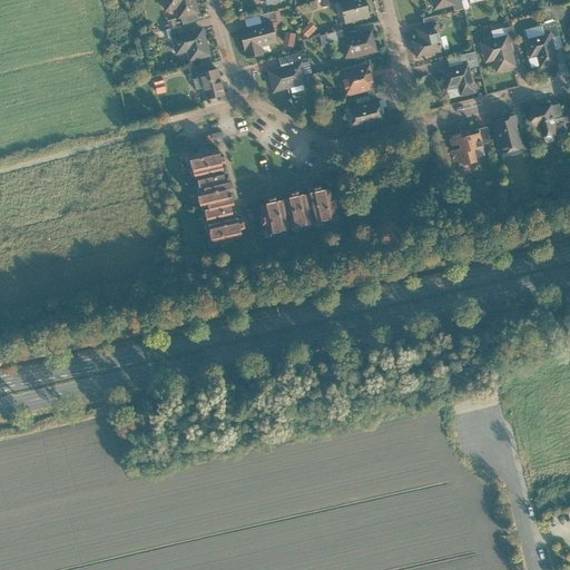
[(197,11),(194,0),(158,0),(161,11),(173,8),(175,17),(178,17),(195,12),(197,11)]
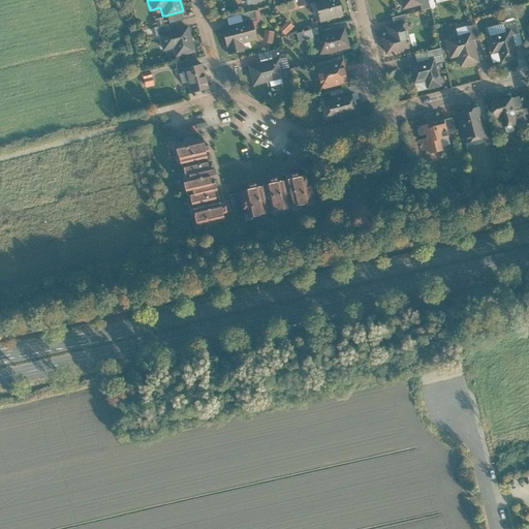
[(342,14),(337,0),(317,0),(313,1),(318,21),(342,14)]
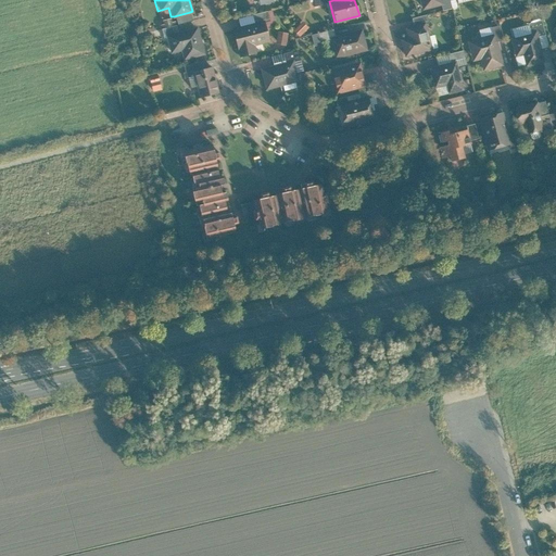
[(419,0),(421,9),(441,4),(443,3),(441,0),(419,0)]
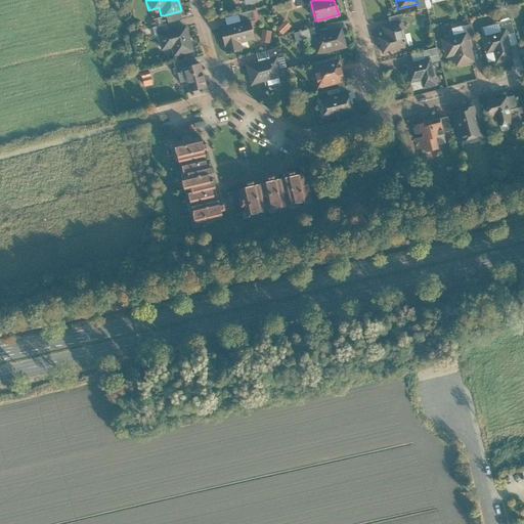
[(416,0),(418,3),(416,4),(417,8),(425,6),(423,0),(416,0)]
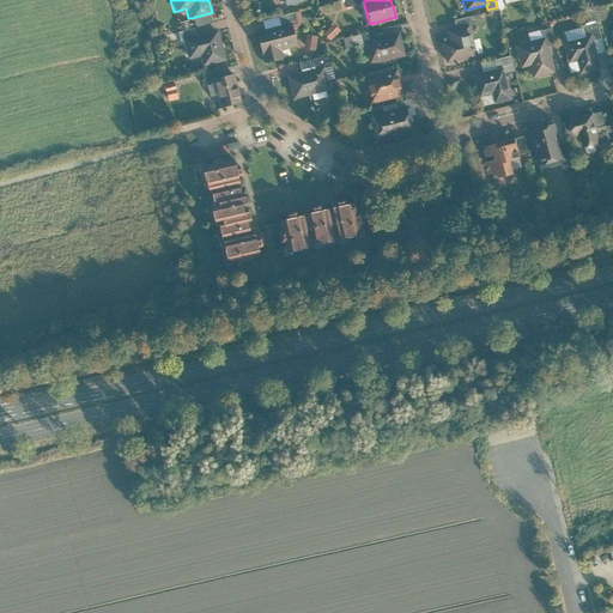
[(277,16),(279,24),(290,20),(290,23),(296,22),(293,11),(277,16)]
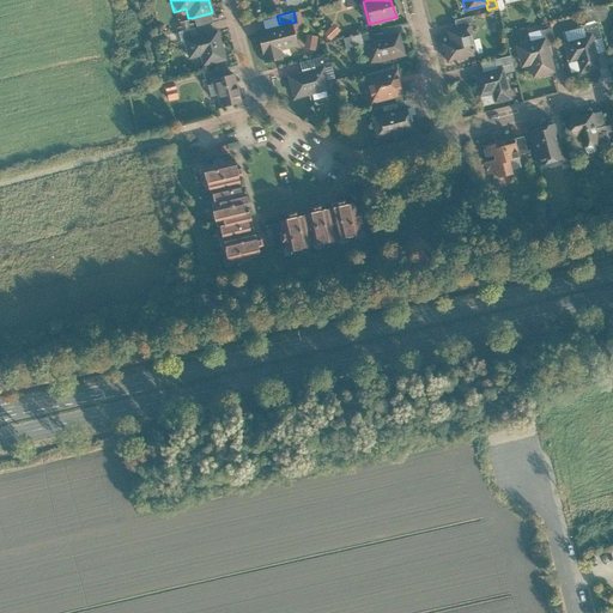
[(210,13),(192,18),(194,25),(211,20),(210,13)]
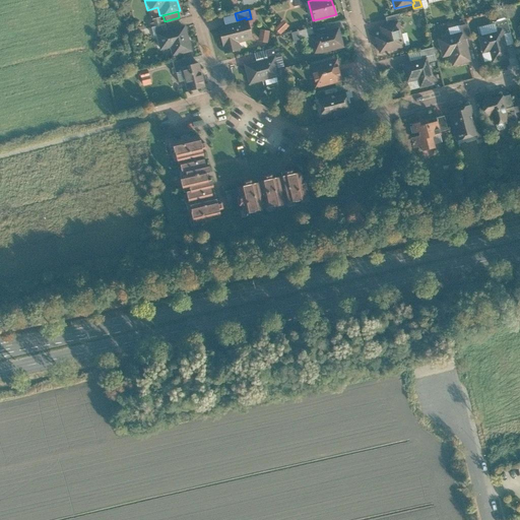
[(384,16),(386,22),(397,19),(398,21),(400,21),(398,12),(384,16)]
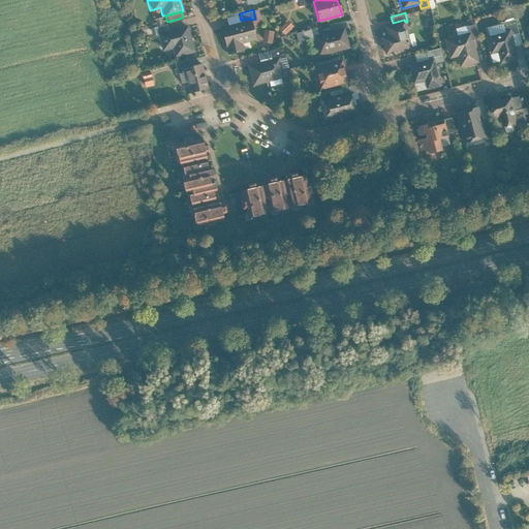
[(241,21),(219,26),(226,54),(243,50),(241,41),(255,38),(250,20),(250,18),(241,21)]
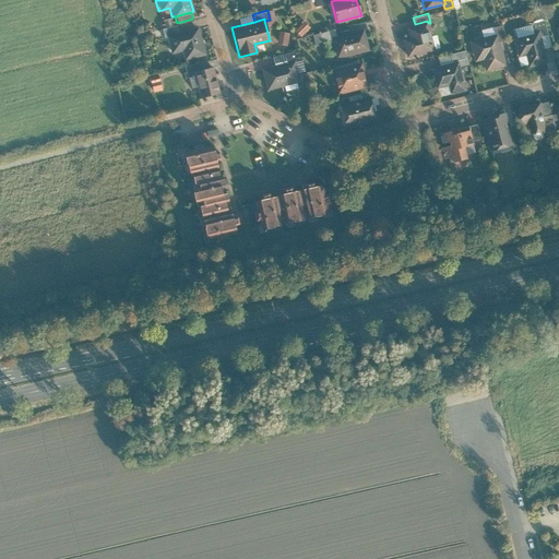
[(530,23),(532,32),(539,30),(540,35),(548,34),(544,19),(530,23)]
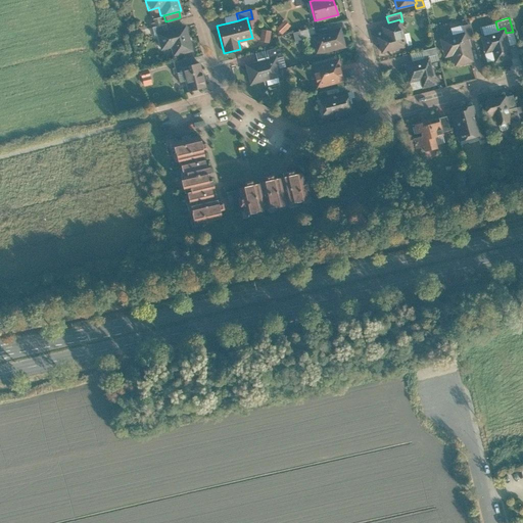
[(283,35),(291,26),(285,19),(277,29),(283,35)]
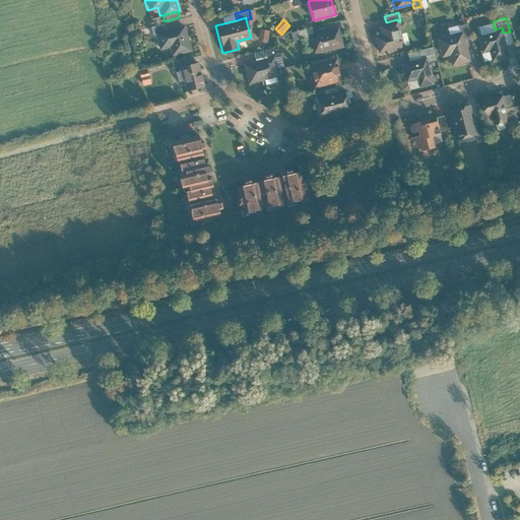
[(378,52),(404,46),(398,21),(397,19),(386,22),(378,24),(380,34),(374,36),(378,52)]
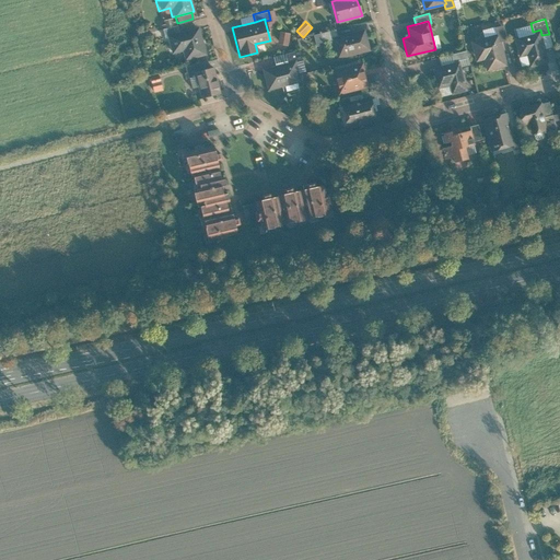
[(165,33),(177,31),(176,24),(161,27),(163,36),(166,36),(165,33)]
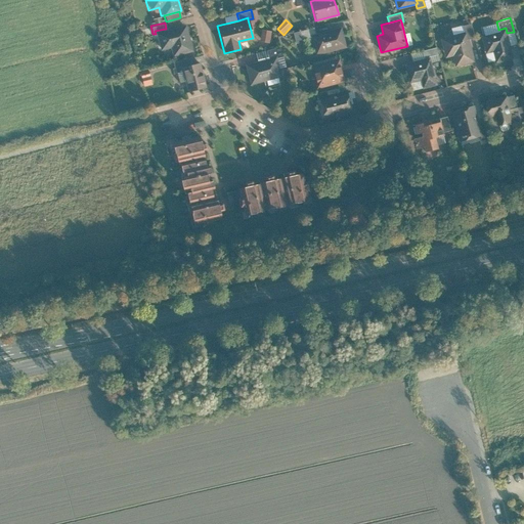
[(463,24),(465,31),(466,31),(469,39),(475,37),(471,23),(463,24)]
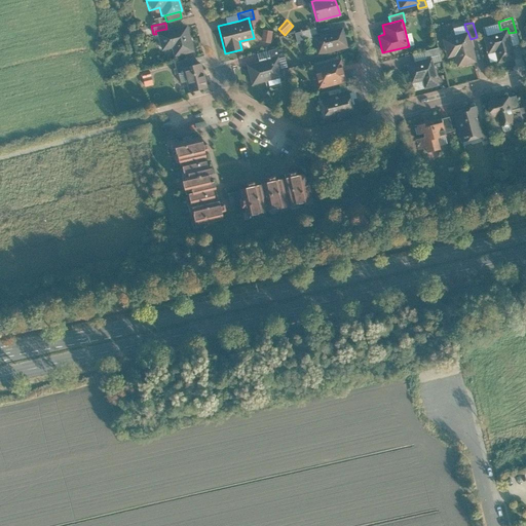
[(192,50),(185,24),(166,29),(155,31),(156,34),(160,49),(170,47),(172,57),(192,50)]
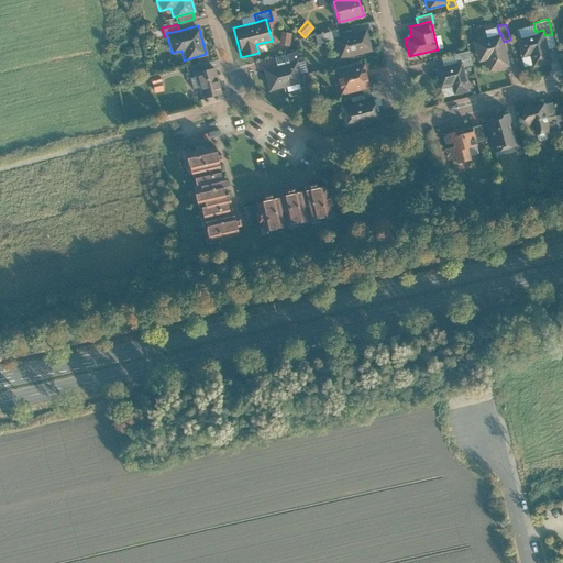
[(332,36),(338,35),(335,29),(313,34),(317,43),(332,40),(332,36)]
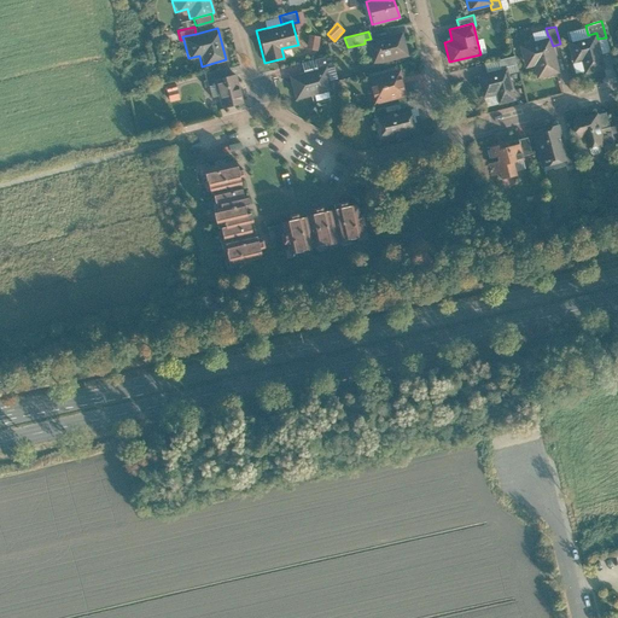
[(407,56),(401,31),(371,39),(365,40),(365,44),(371,65),(407,56)]
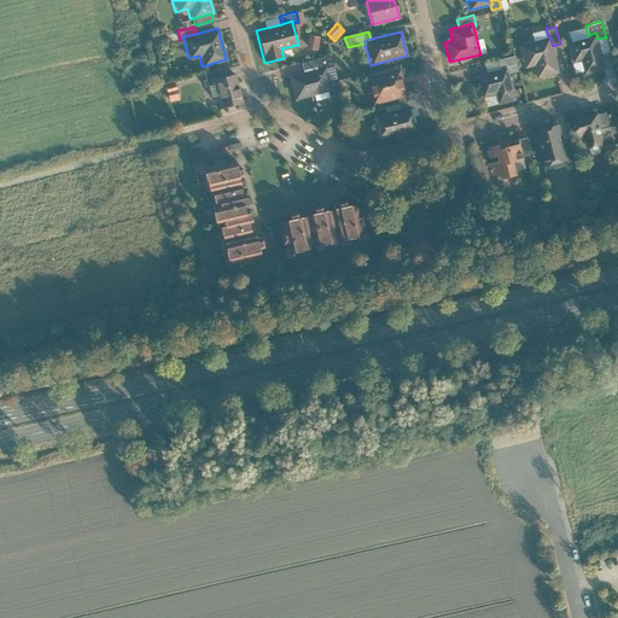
[(588,35),(566,41),(572,62),(579,60),(583,74),(605,69),(598,39),(596,33),(588,35)]
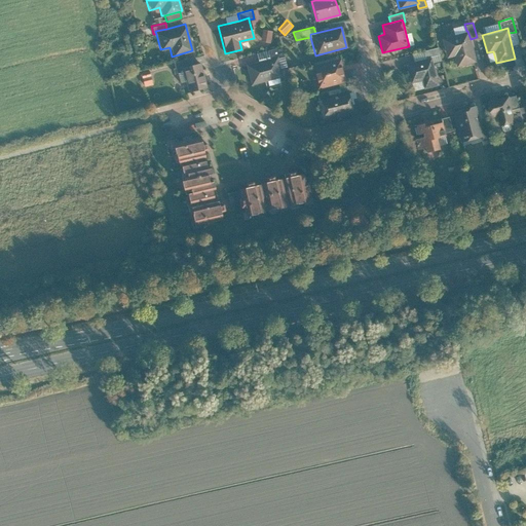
[(262,41),(271,43),(273,31),(264,29),(262,41)]
